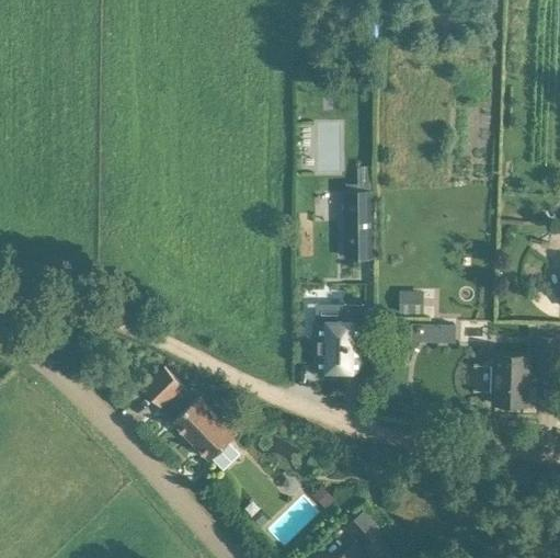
[(357,194),(344,194),(344,238),(370,238),(369,170),(356,170),(357,194)]
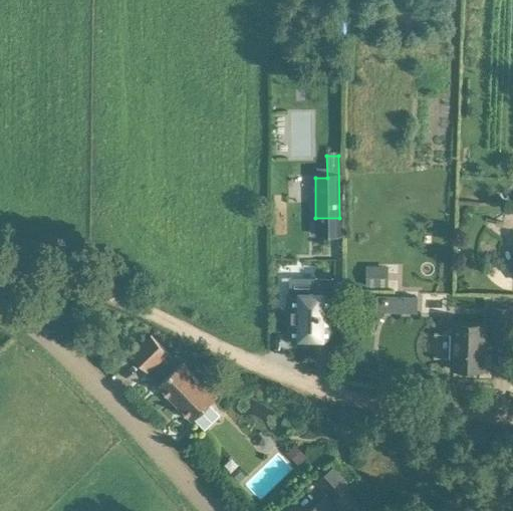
[(371,253),(370,271),(399,272),(400,254),(371,253)]
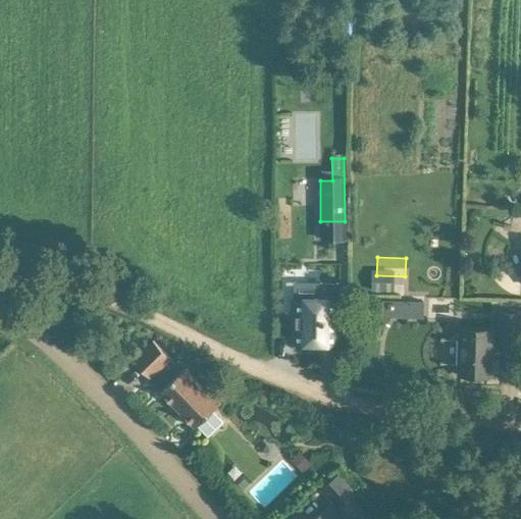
[(371,276),(371,293),(393,293),(393,276),(371,276)]
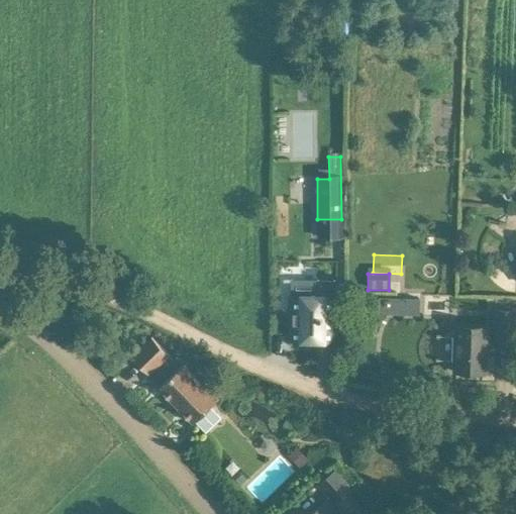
[(290,298),(289,342),(333,343),(334,283),(316,283),(316,299),(290,298)]
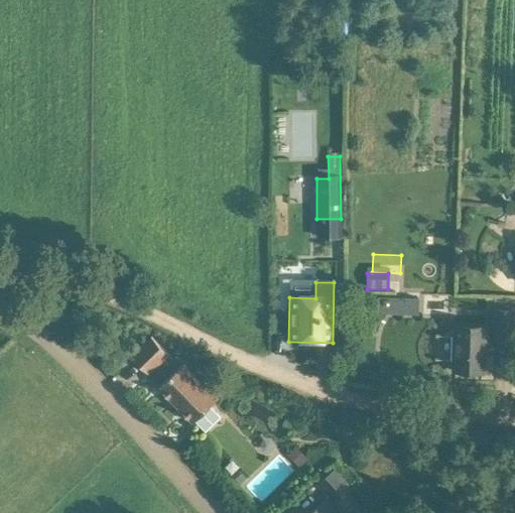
[(382,312),(393,312),(393,301),(382,301),(382,312)]
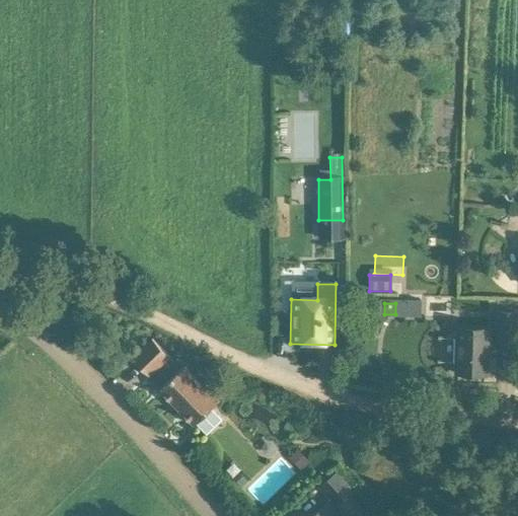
[(487,330),(456,329),(454,376),(487,376),(488,348),(496,348),(496,350),(514,351),(515,315),(497,314),(497,325),(487,325),(487,330)]
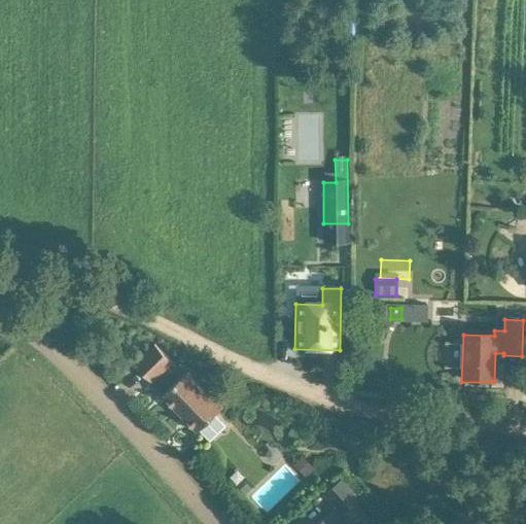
[(154,347),(133,367),(151,385),(172,364),(154,347)]
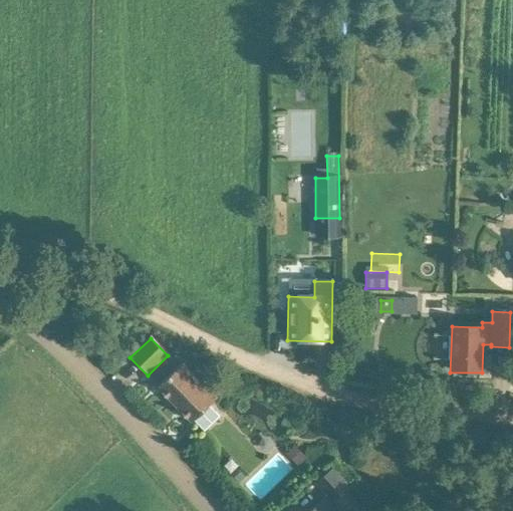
[(181,365),(158,389),(191,424),(193,422),(204,433),(219,418),(209,407),(224,392),(212,380),(203,389),(181,365)]
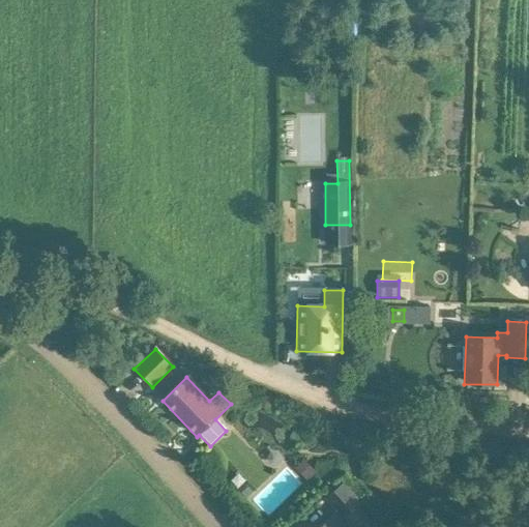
[(303,461),(294,470),(306,482),(315,473),(303,461)]
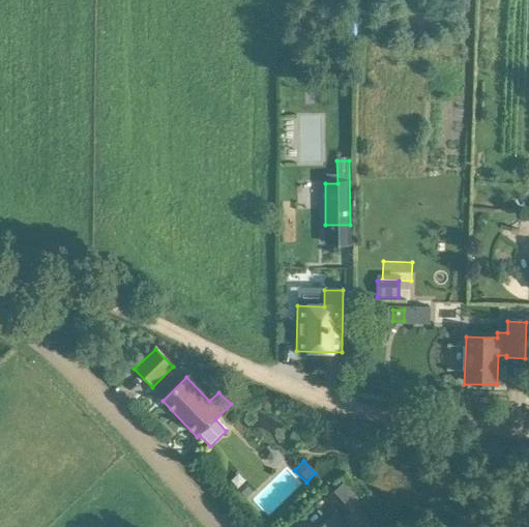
[(325,499),(343,521),(362,503),(344,481),(325,499)]
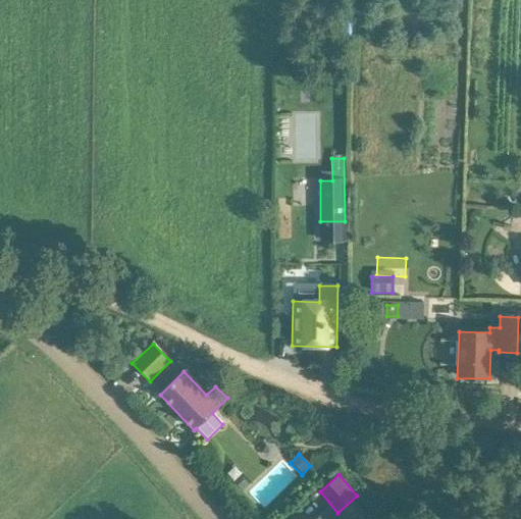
[(335,518),(327,509),(316,518),(335,518)]
